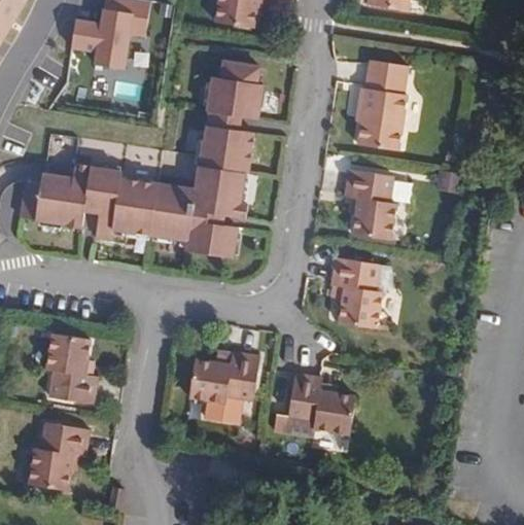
[(0,46),(27,0),(0,0),(0,46)]
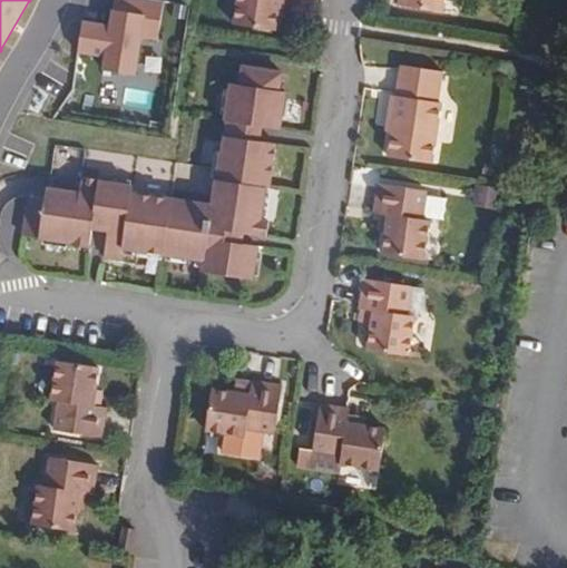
[(116,0),(111,26),(85,21),(79,54),(105,58),(103,70),(136,76),(143,39),(157,41),(164,0),(116,0)]
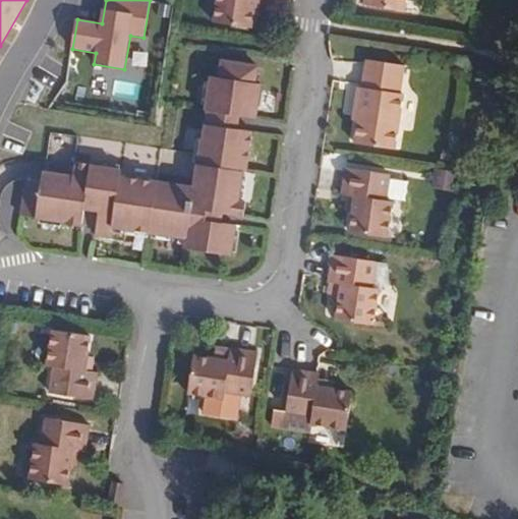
[(251,8),(252,0),(214,0),(211,23),(248,30),(251,8)]
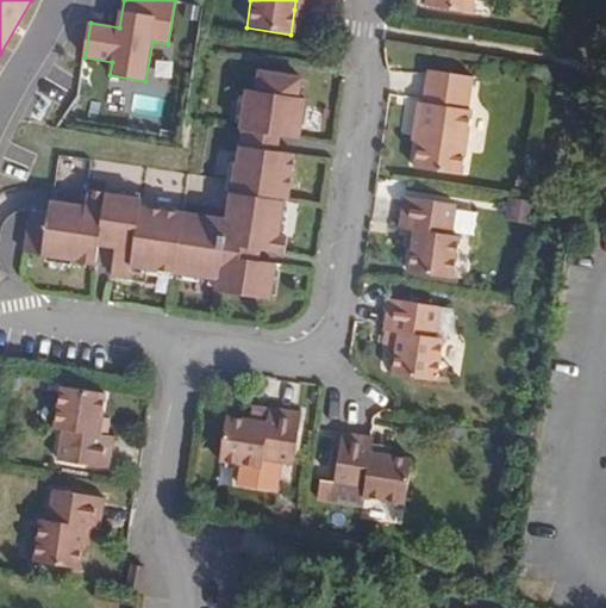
[(422,0),(422,8),(468,17),(470,0),(422,0)]
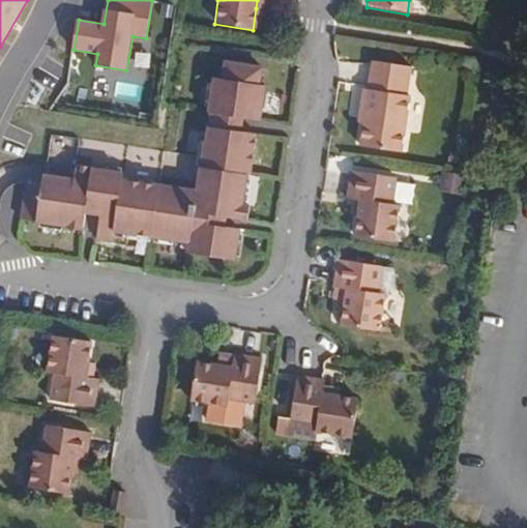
[(240,203),(245,174),(247,174),(255,133),(239,130),(241,117),(257,120),(263,84),(256,84),(259,66),(223,60),(220,78),(212,77),(206,112),(209,112),(204,141),(203,140),(195,189),(120,177),(121,172),(90,167),(90,165),(74,162),(70,177),(41,173),(40,183),(25,181),(19,217),(64,225),(64,227),(82,230),(85,211),(98,213),(94,237),(112,240),(113,230),(186,241),(185,251),(233,258),(238,227),(222,225),(224,214),(245,218),(247,204),(240,203)]
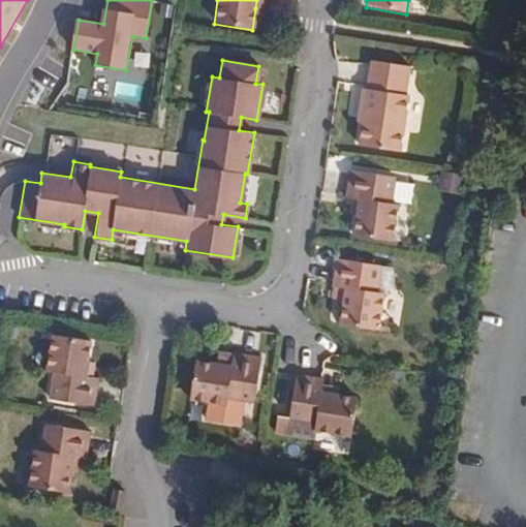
[(399,153),(406,96),(403,96),(407,68),(366,62),(363,90),(360,90),(357,112),(363,114),(361,126),(358,148),(399,153)]
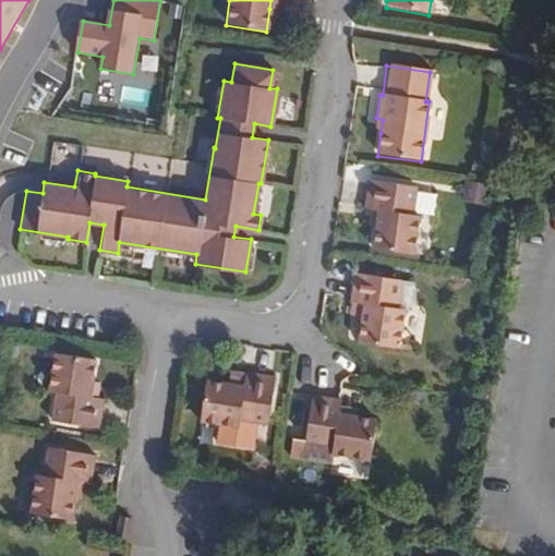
[(485,162),(475,161),(472,174),(483,176),(485,162)]
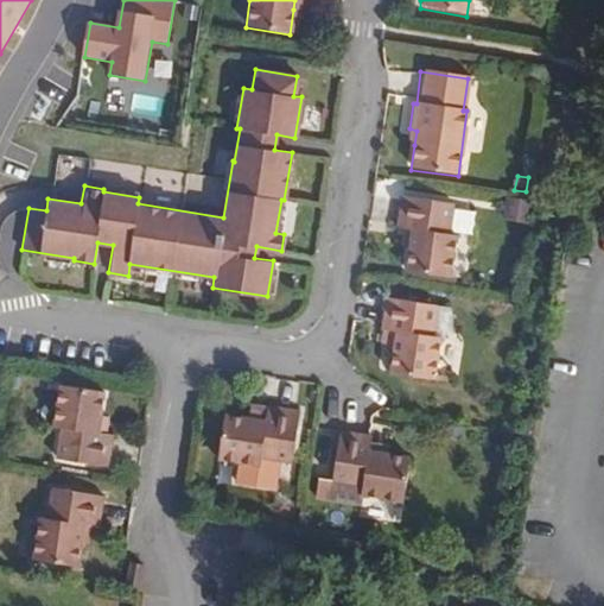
[(451,278),(457,237),(450,235),(453,206),(401,199),(398,229),(405,229),(413,232),(411,250),(407,272),(451,278)]
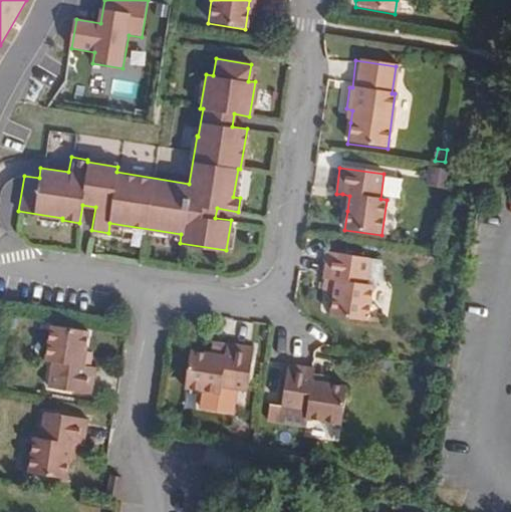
[(347,211),(349,196),(342,194),(340,210),(347,211)]
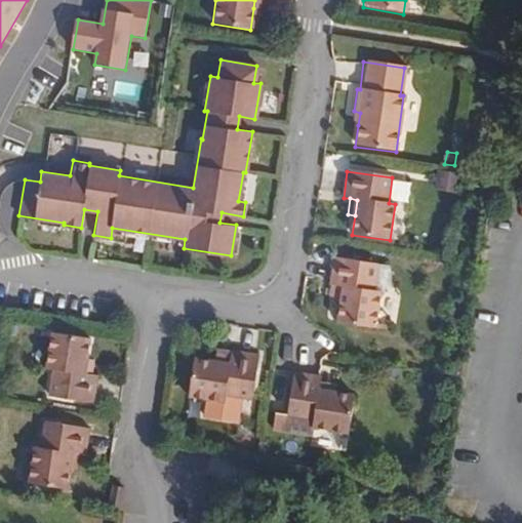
[(378,328),(384,292),(377,291),(382,266),(335,259),(332,286),(338,286),(346,288),(344,304),(342,323),(378,328)]
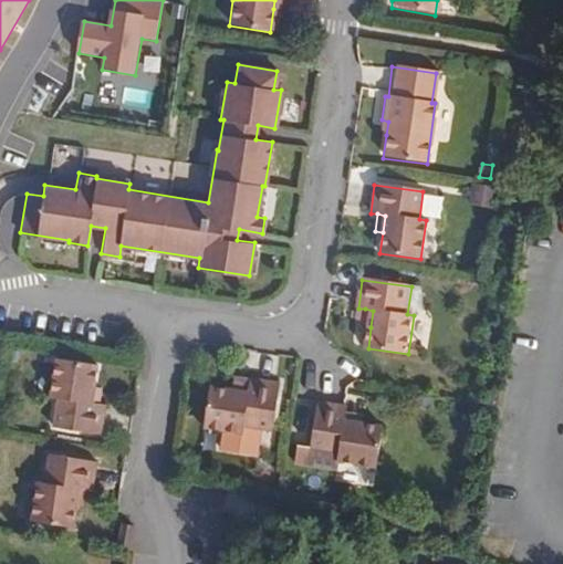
[(371,327),(373,311),(365,309),(363,326),(371,327)]
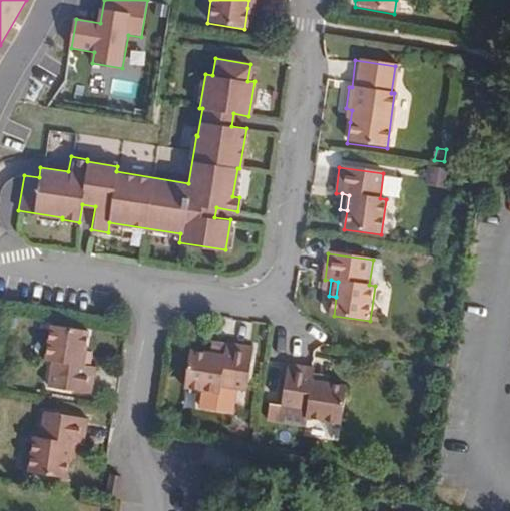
[(85,350),(88,330),(51,324),(45,359),(52,360),(47,386),(91,394),(96,367),(89,366),(82,364),(85,350)]
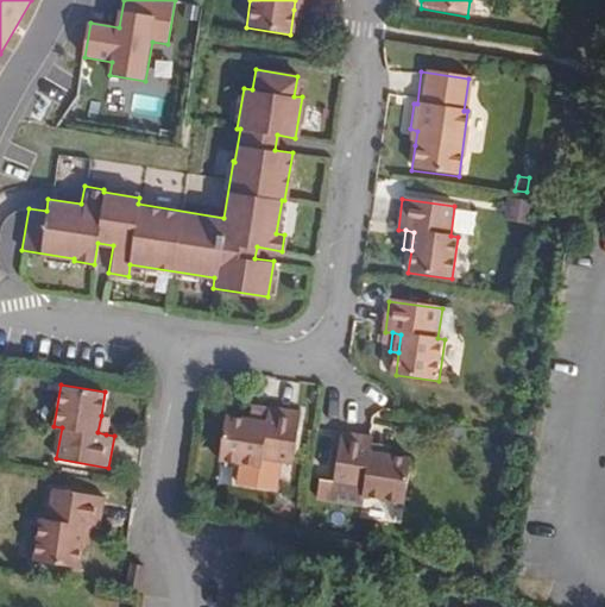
[(292,469),(301,418),(268,413),(266,421),(265,429),(249,426),(225,423),(219,467),(239,469),(237,490),(277,496),(282,468),(292,469)]
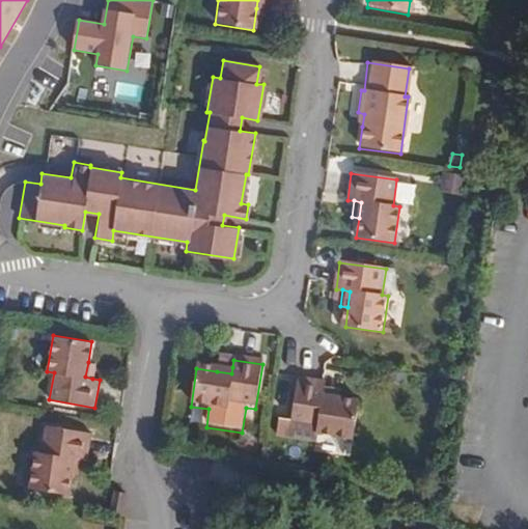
[(92,379),(94,364),(88,362),(85,377),(92,379)]
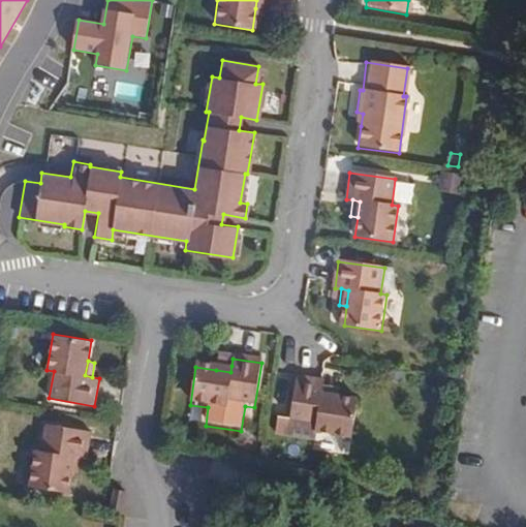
[(350,440),(356,403),(335,400),(319,397),(321,390),(321,383),(295,379),(287,423),(314,428),(313,434),(350,440)]
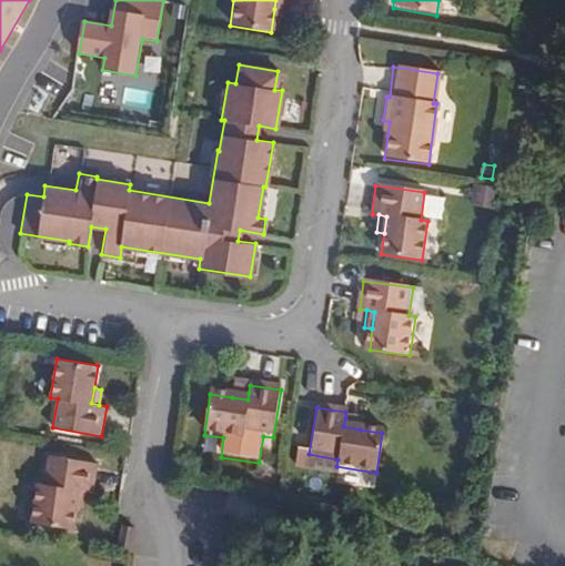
[(360,430),(361,421),(345,418),(343,426),(360,430)]
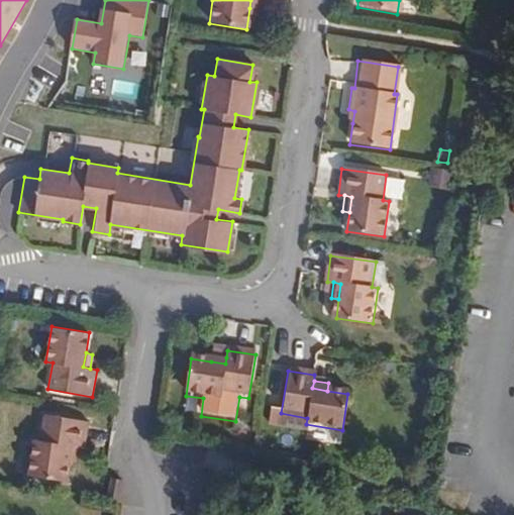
[(83,448),(87,421),(44,414),(39,439),(32,438),(27,473),(64,480),(68,459),(70,445),(76,447),(83,448)]
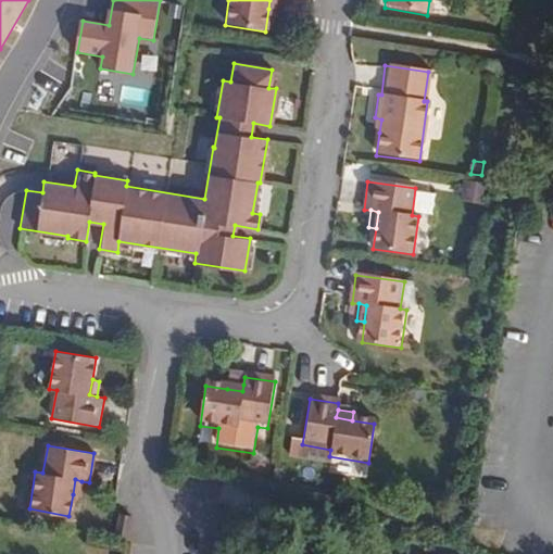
[(79,495),(82,481),(75,479),(73,494),(79,495)]
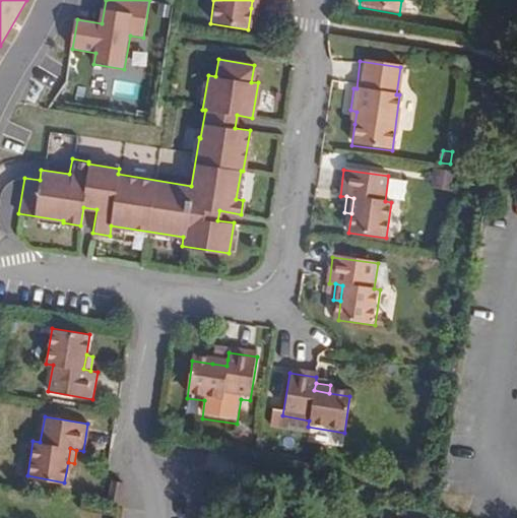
[(411,481),(406,499),(418,502),(422,486),(411,481)]
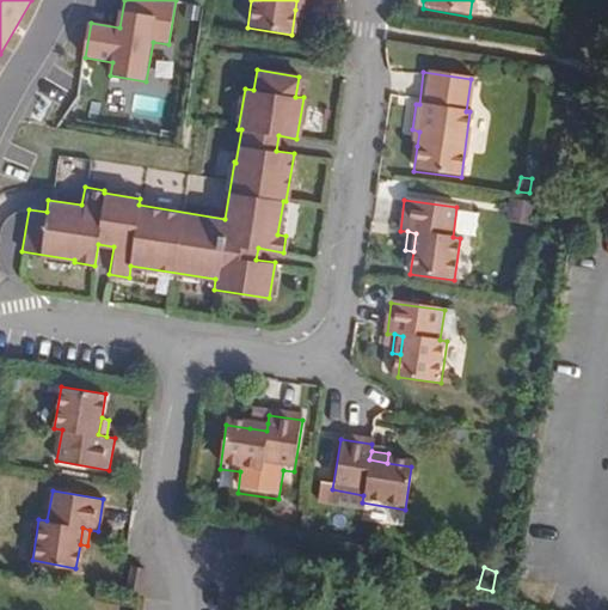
[(438,584),(438,595),(450,595),(450,585),(438,584)]
